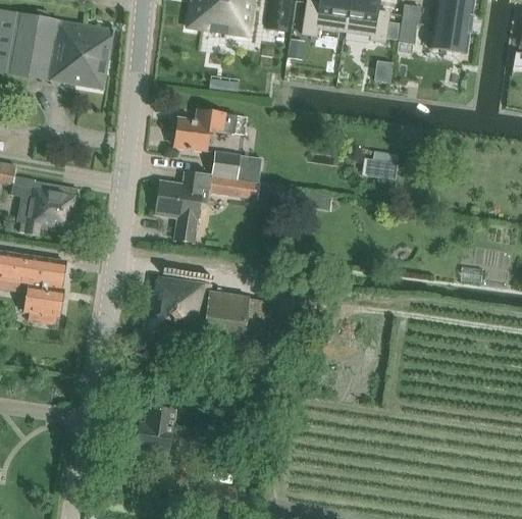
[(190,0),(186,26),(208,30),(209,21),(227,24),(226,32),(248,35),(253,0),(190,0)]
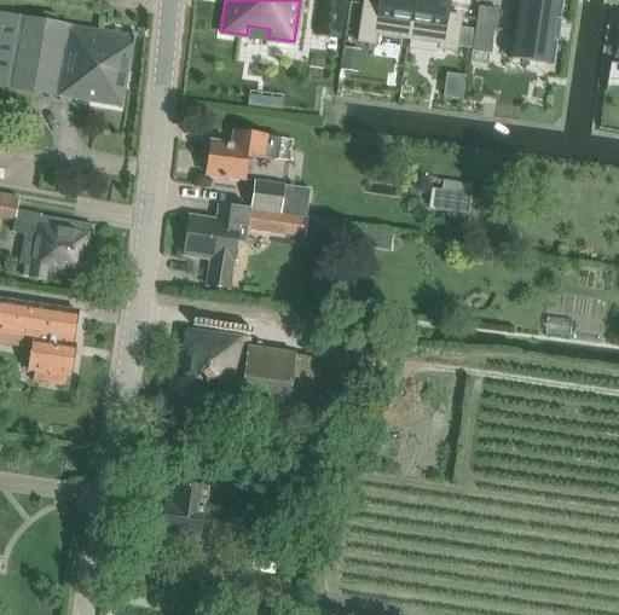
[(320,0),(317,28),(340,32),(343,0),(320,0)]
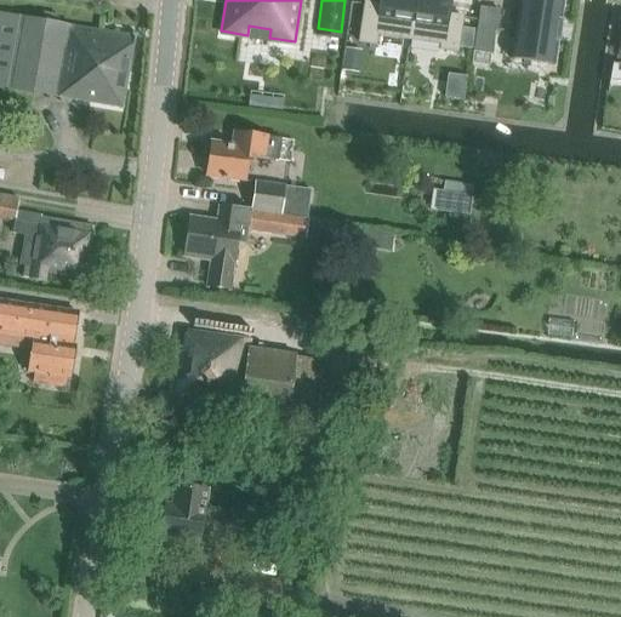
[(365,0),(359,39),(376,41),(377,33),(409,36),(415,0),(380,0),(380,1),(372,0),(365,0)]
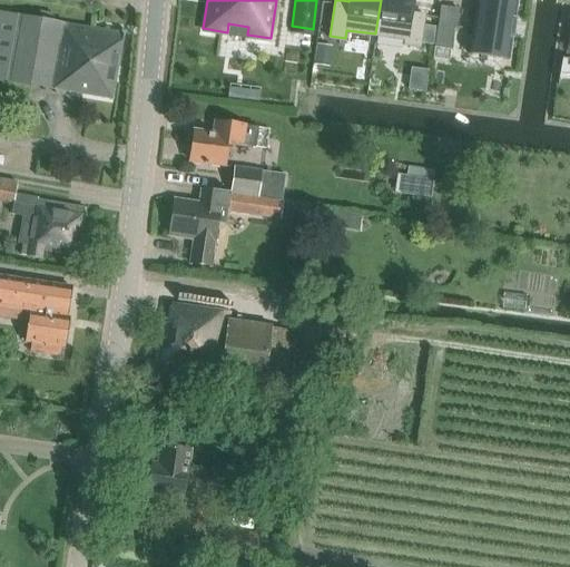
[(381,0),(375,33),(405,38),(404,42),(420,45),(424,13),(411,11),(412,0),(381,0)]
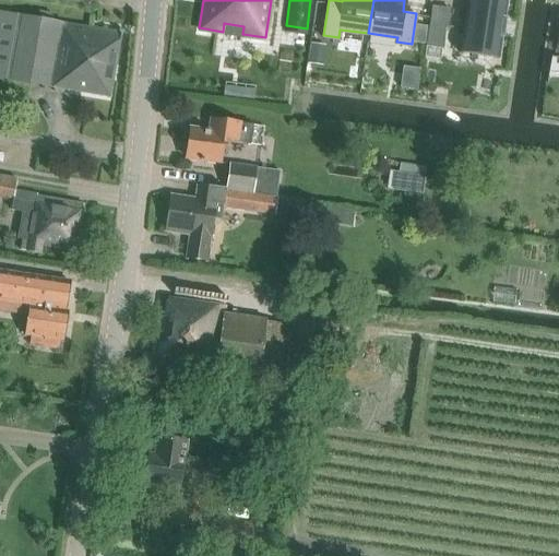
[(467,0),(460,50),(498,56),(507,0),(467,0)]
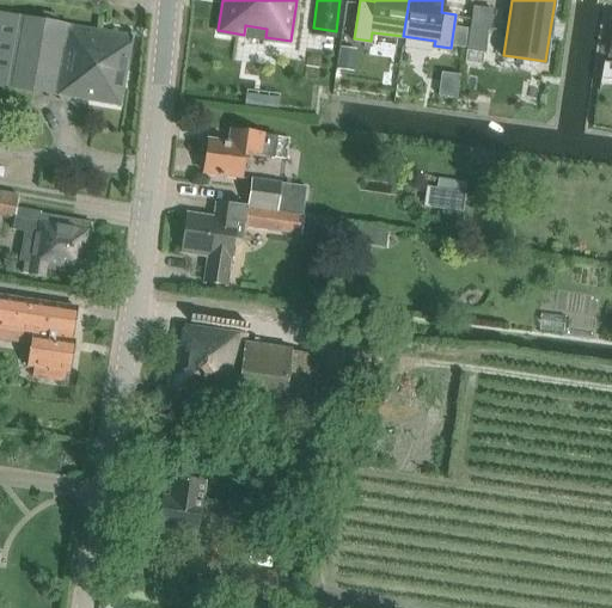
[(473,4),(470,24),(488,26),(491,6),(473,4)]
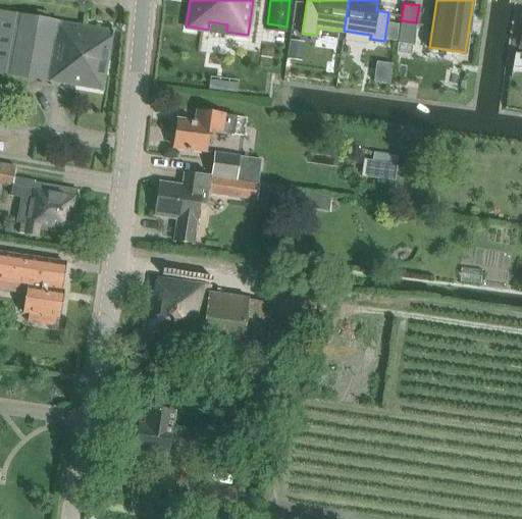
[(8,71),(104,88),(114,28),(113,28),(113,27),(18,12),(8,71)]
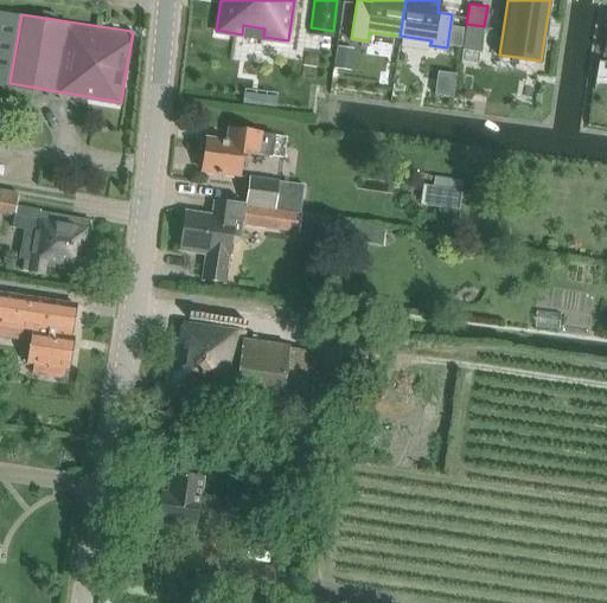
[(338,47),(336,65),(350,68),(353,50),(338,47)]
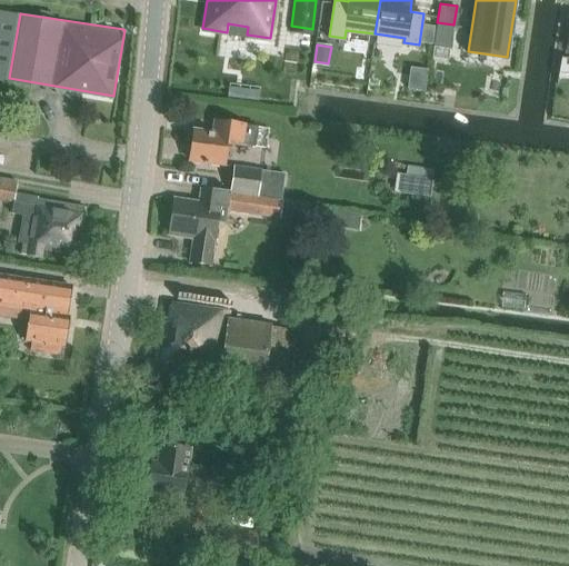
[(240,87),(229,86),(228,95),(238,96),(240,87)]
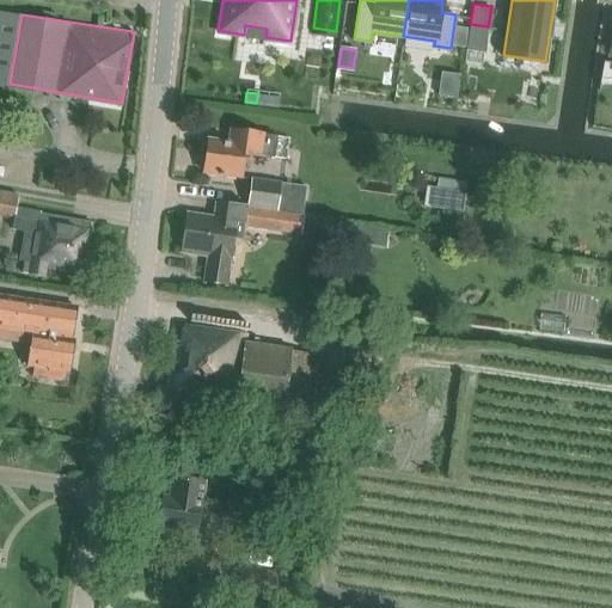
[(209,139),(204,169),(243,174),(246,151),(276,154),(280,134),(233,128),(231,141),(209,139)]
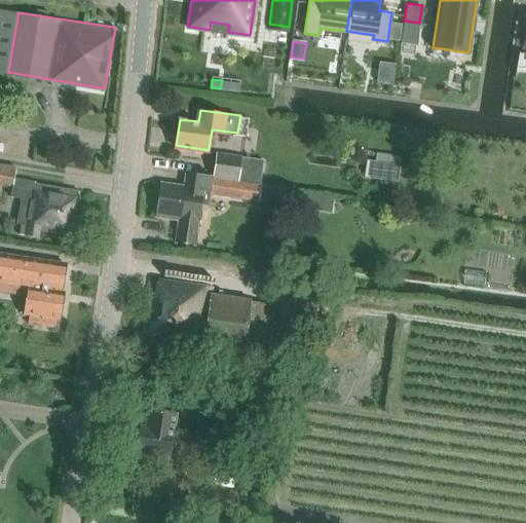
[(372,176),(397,179),(400,154),(376,151),(372,176)]
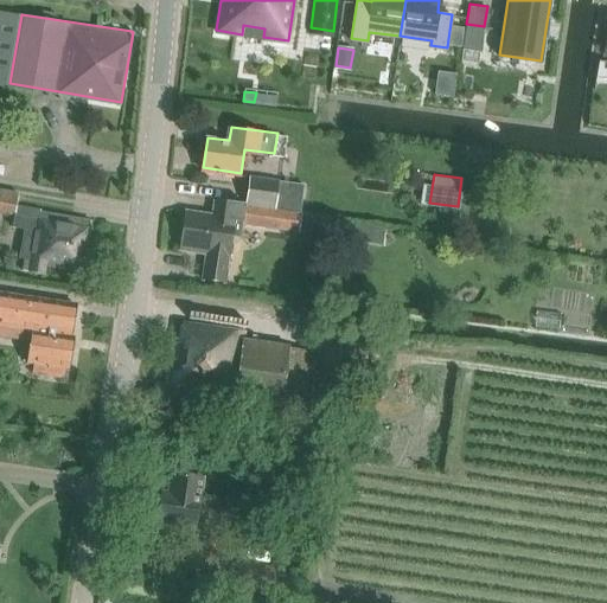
[(250,175),(247,204),(286,210),(291,181),(250,175)]
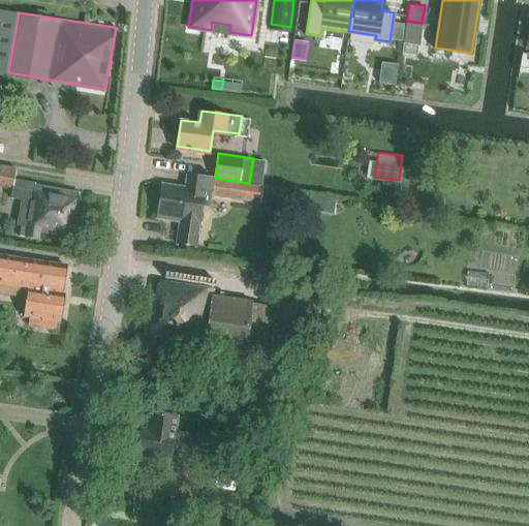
[(0,182),(10,184),(14,165),(0,162),(0,182)]
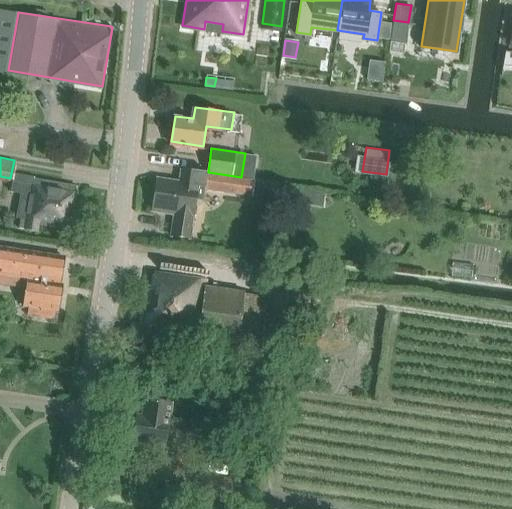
[(158,177),(154,208),(174,211),(171,233),(190,236),(193,214),(196,214),(197,205),(195,203),(197,186),(251,195),(253,179),(241,177),(208,172),(182,169),(180,180),(158,177)]
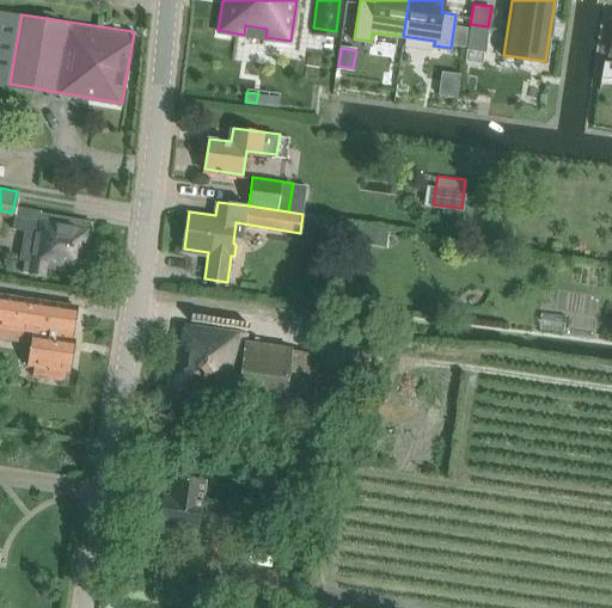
[(17,204),(13,226),(37,229),(30,270),(46,272),(47,265),(85,272),(93,219),(40,210),(40,208),(17,204)]
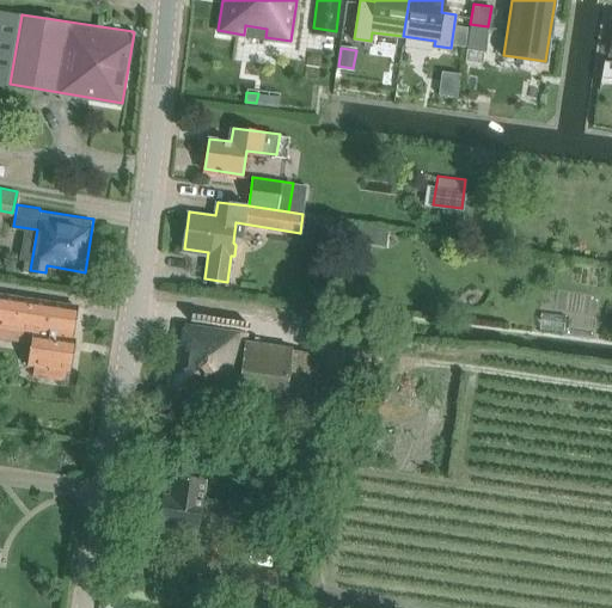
[(0,326),(32,332),(28,363),(69,369),(74,338),(72,338),(77,304),(0,293),(0,326)]
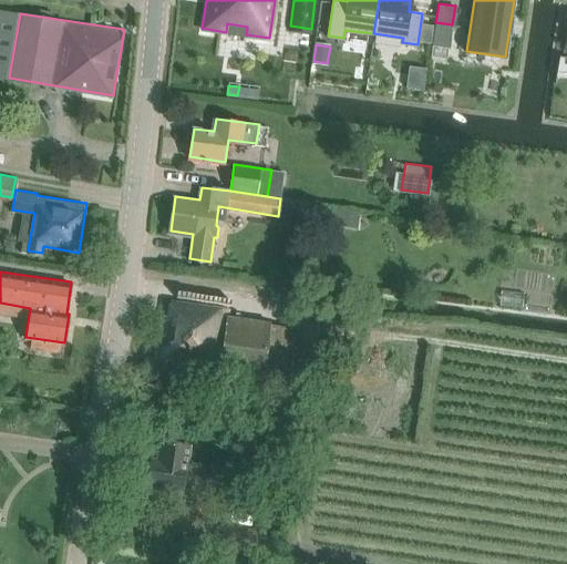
[(157,363),(264,378),(271,324),(229,317),(230,307),(172,298),(169,314),(165,314),(157,363)]
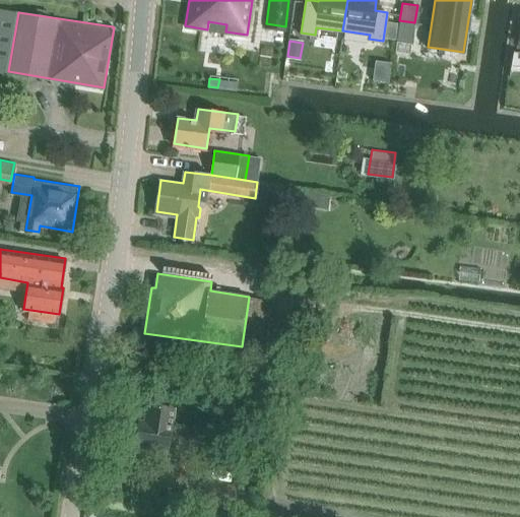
[(144,422),(138,421),(134,444),(166,449),(167,443),(185,445),(187,429),(171,426),(174,407),(147,403),(144,422)]
